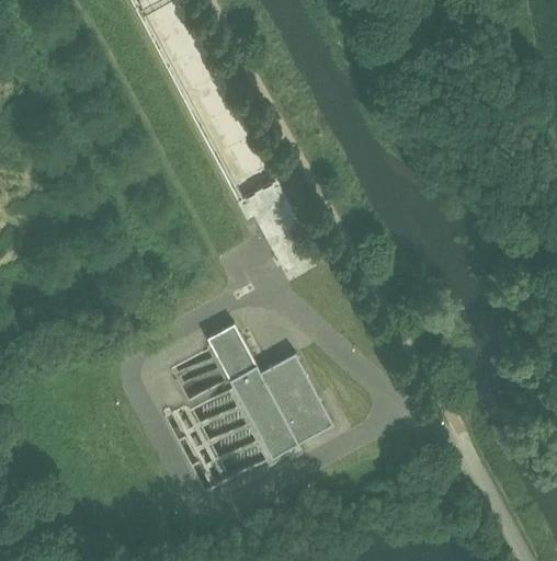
[(235,323),(209,336),(215,347),(275,459),(300,446),(261,374),(235,323)]
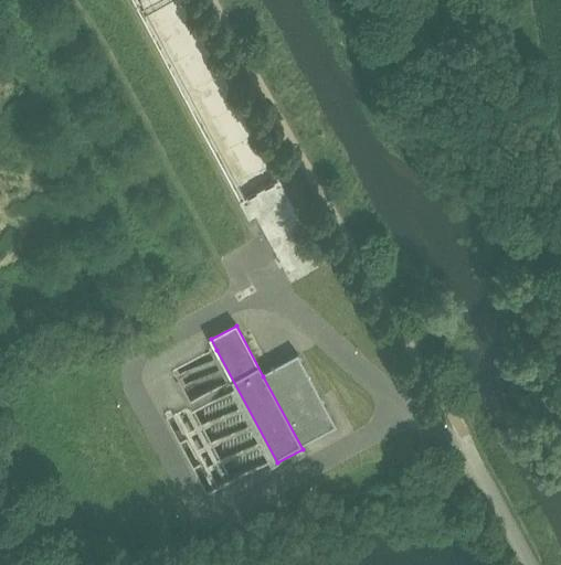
[(277,462),(217,350),(209,354),(224,383),(229,391),(266,460),(270,467),(277,462)]
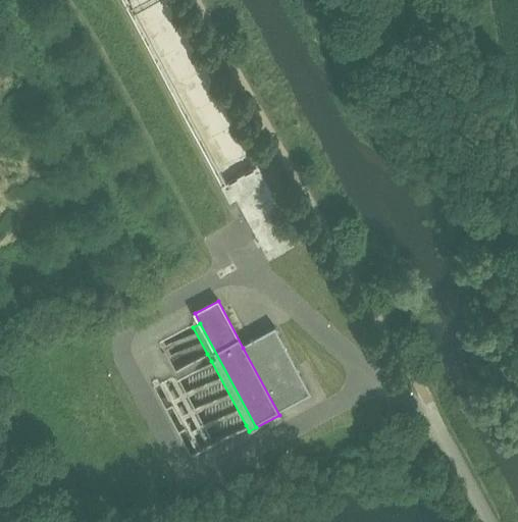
[(207,354),(193,327),(190,328),(189,326),(157,344),(173,372),(207,354)]
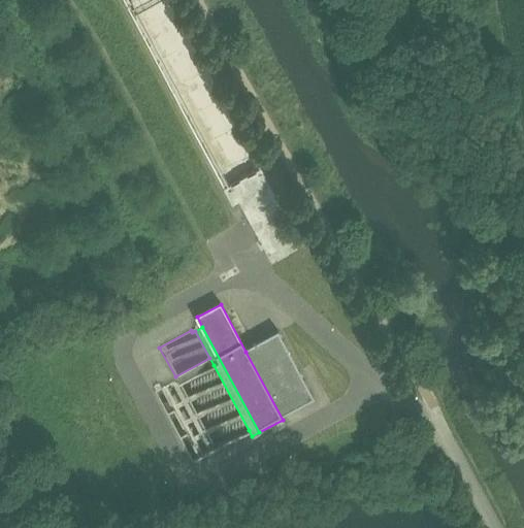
[(280,334),(246,352),(283,420),(316,402),(280,334)]
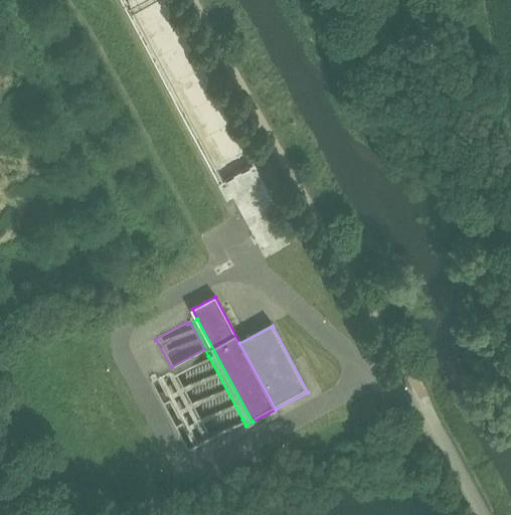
[(242,419),(208,356),(171,376),(169,372),(149,383),(185,451),(242,419)]
